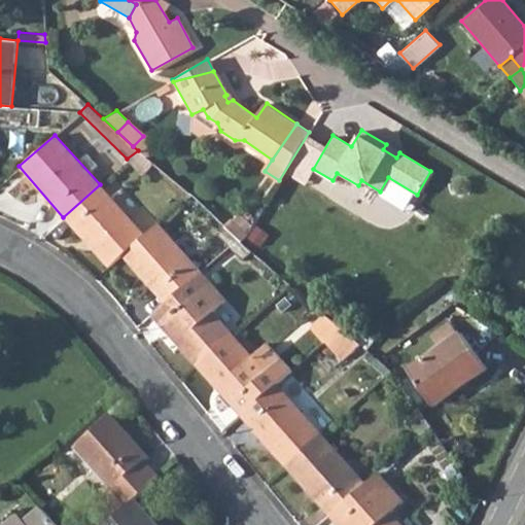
[(63,217),(107,267),(120,255),(144,234),(100,184),(63,217)]
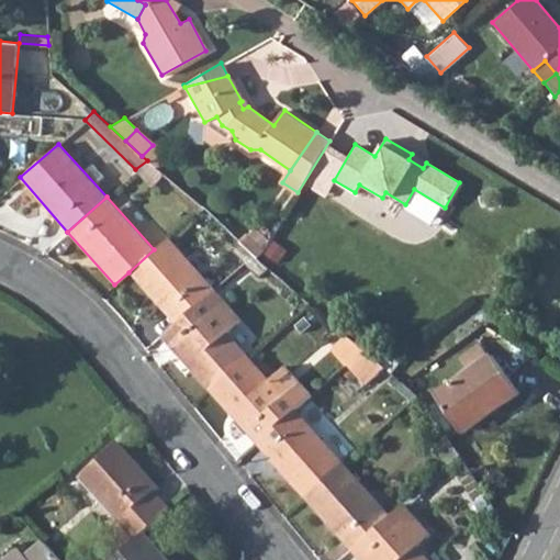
[(129,272),(175,324),(214,289),(168,238),(154,249),(129,272)]
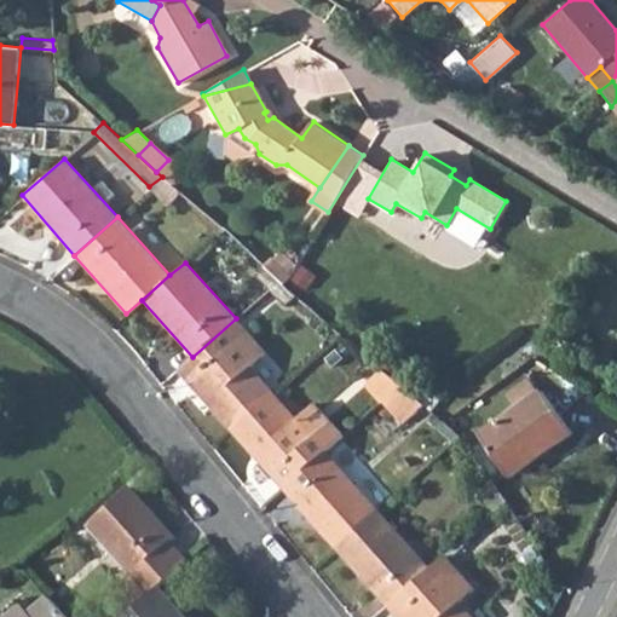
[(253,274),(269,289),(280,281),(263,265),(253,274)]
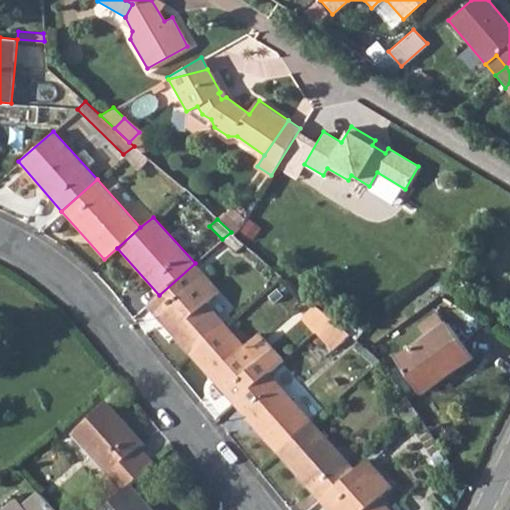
[(146,306),(188,354),(223,323),(204,303),(218,290),(195,263),(159,295),(146,306)]
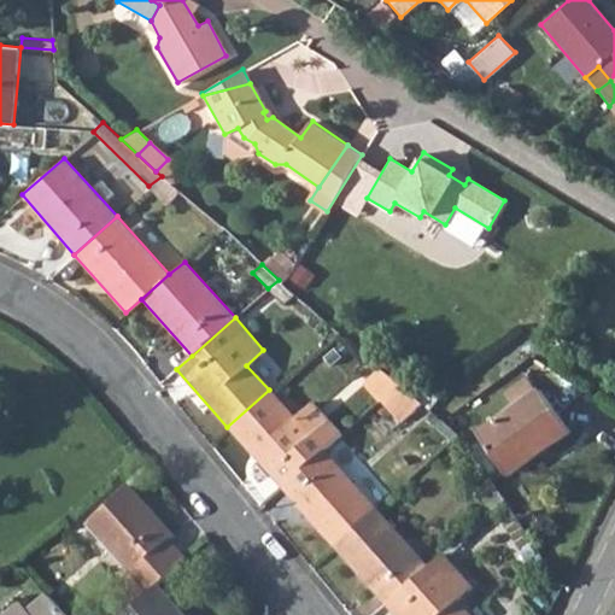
[(363,382),(378,399),(397,380),(382,365),(363,382)]
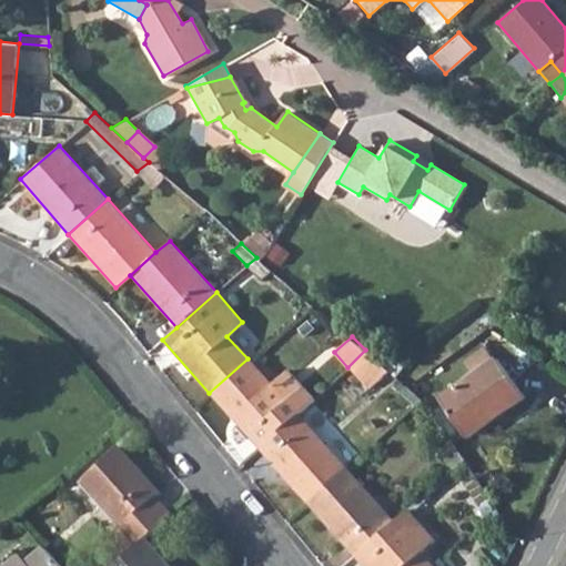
[(347,367),(365,388),(385,371),(380,364),(375,360),(365,350),(347,367)]
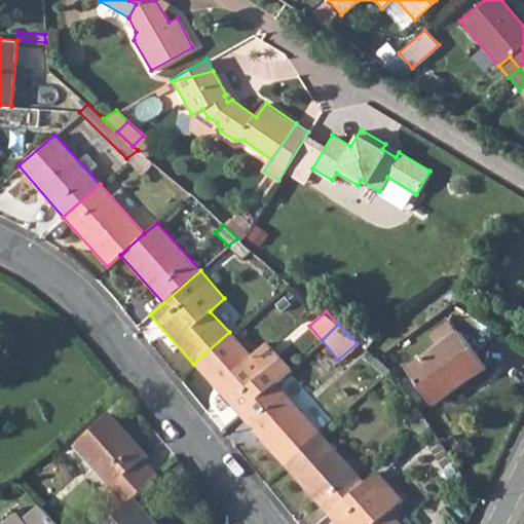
[(351,337),(357,343),(364,349),(374,336),(361,326),(351,337)]
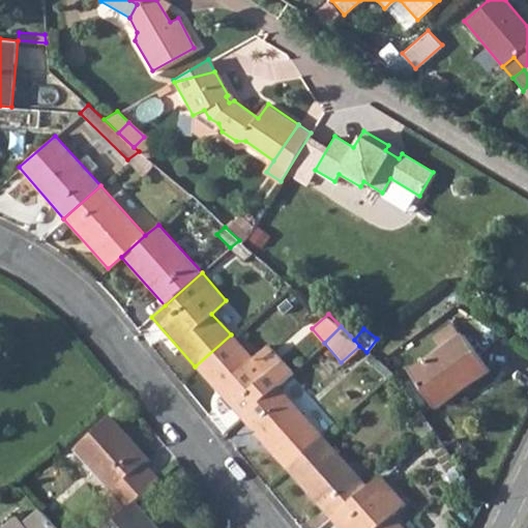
[(410,371),(436,408),(490,369),(464,332),(410,371)]
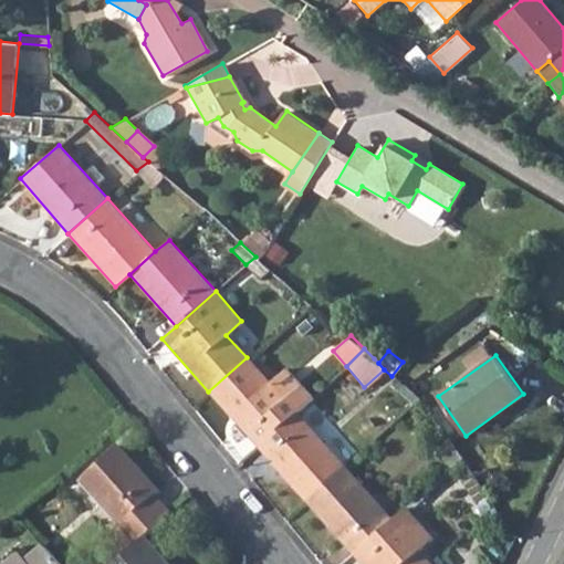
[(208,392),(257,446),(295,413),(311,397),(301,386),(284,400),(247,357),(208,392)]
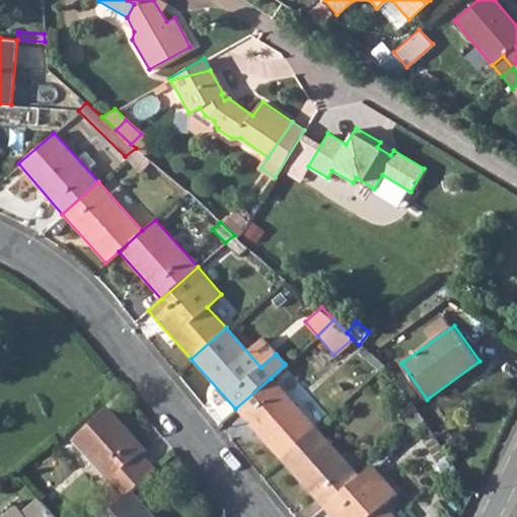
[(247,352),(261,367),(276,354),(262,339),(247,352)]
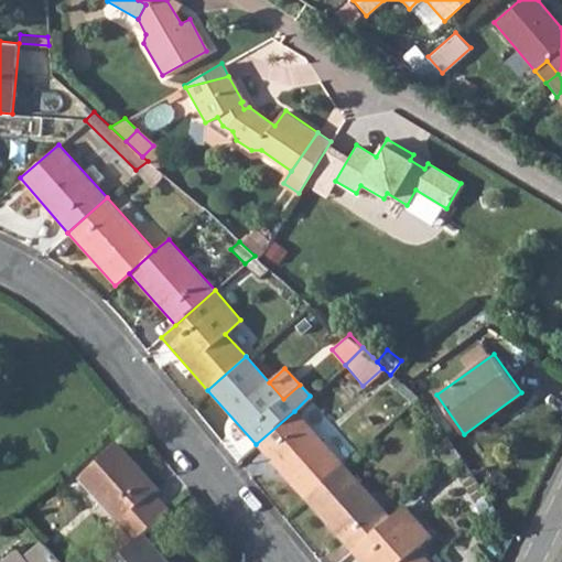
[(256,444),(304,498),(342,464),(294,411),(256,444)]
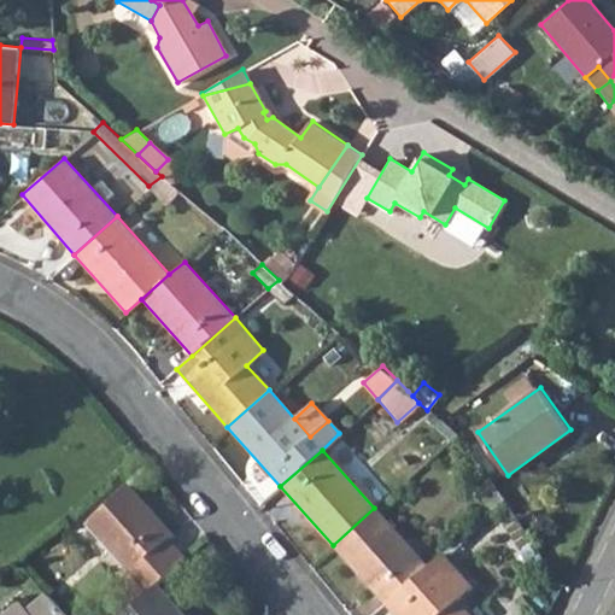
[(470,492),(488,513),(501,501),(485,479),(470,492)]
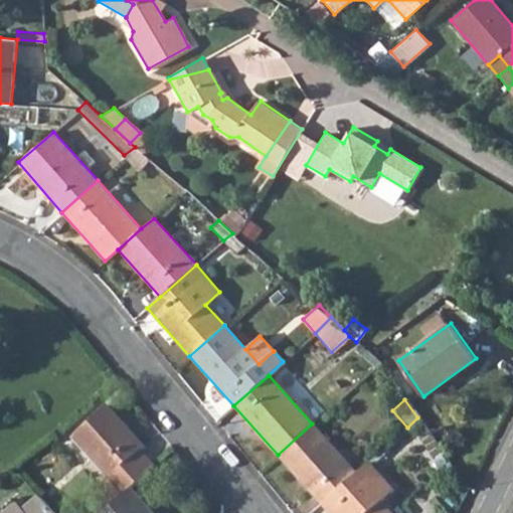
[(112,501),(130,485),(154,464),(139,447),(142,444),(107,401),(71,432),(108,474),(97,484),(112,501)]
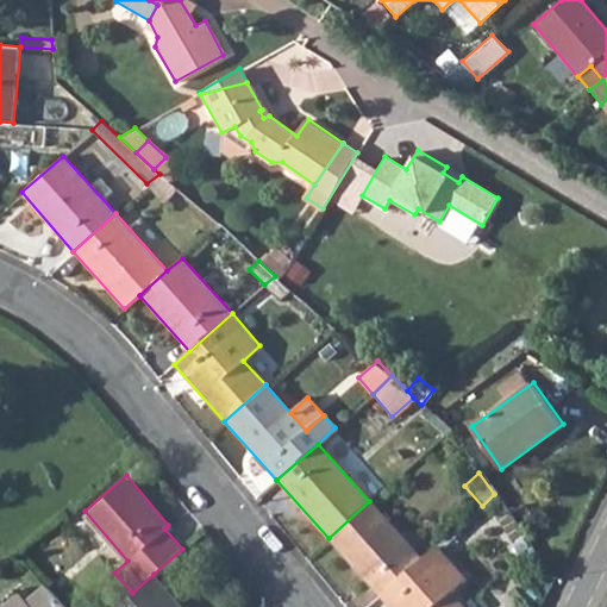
[(329,538),(380,596),(423,559),(369,501),(329,538)]
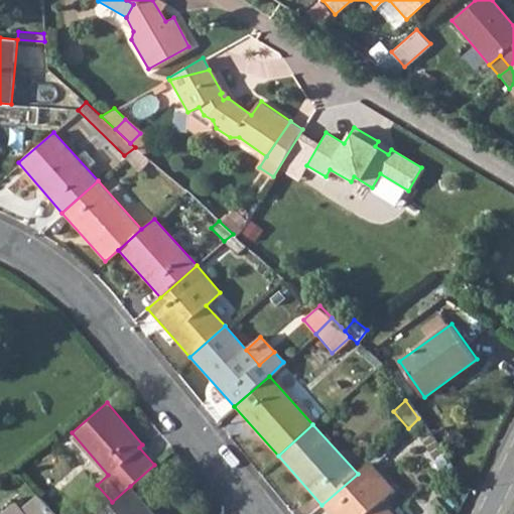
[(322,505),(330,513),(391,513),(381,502),(393,491),(369,464),(358,474),(322,505)]
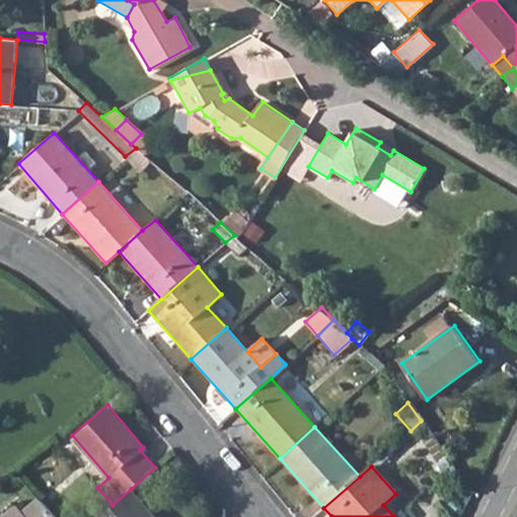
[(98,516),(155,516),(131,489),(113,505),(98,516)]
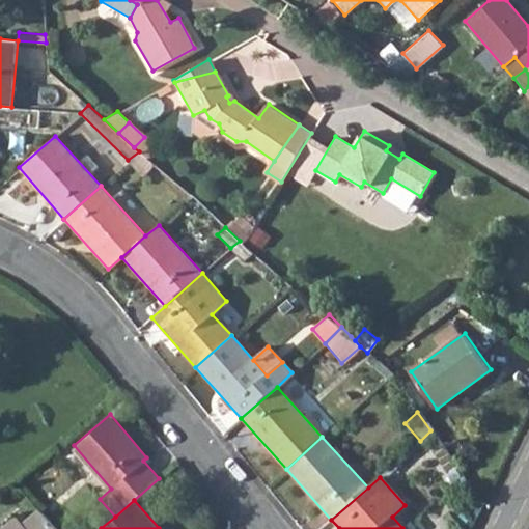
[(16,516),(0,527),(0,528),(56,528),(38,508),(22,523),(16,516)]
